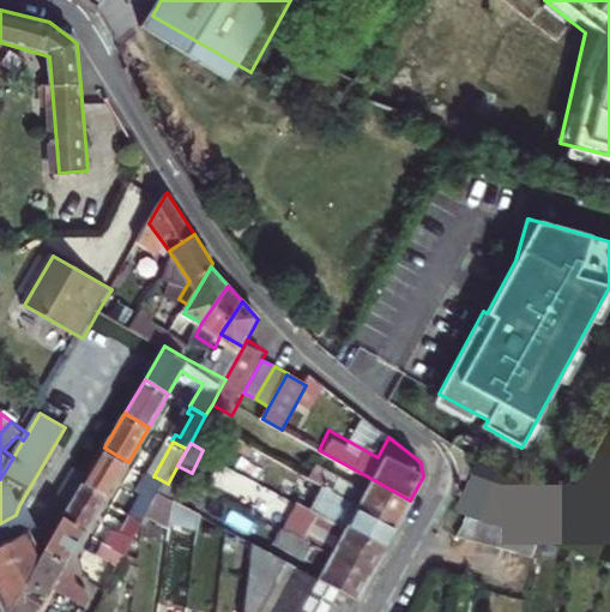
[(128,462),(104,448),(89,475),(84,484),(108,498),(128,462)]
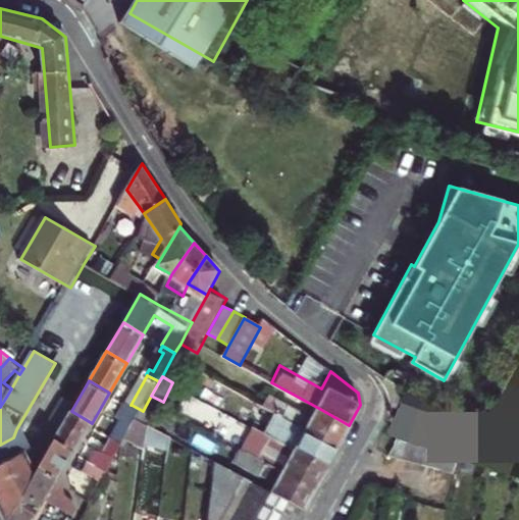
[(153,426),(163,402),(151,396),(143,411),(139,419),(153,426)]
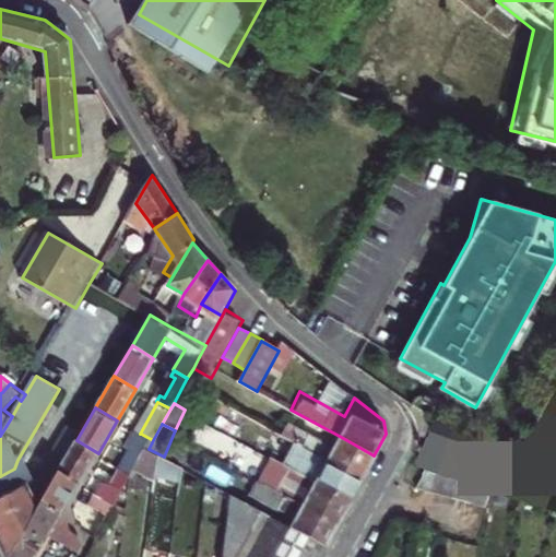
[(291,425),(284,435),(322,457),(332,462),(339,449),(291,425)]
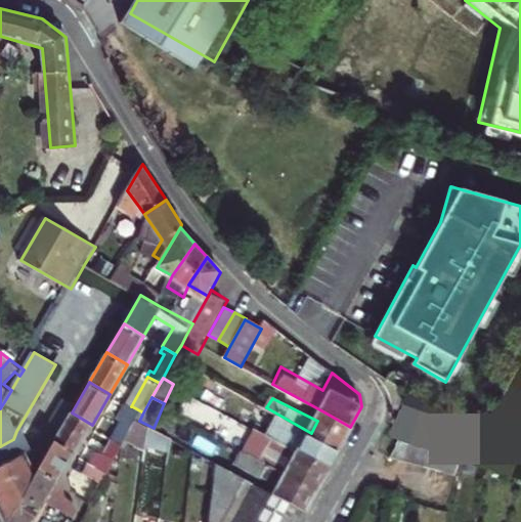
[(67,400),(59,412),(69,418),(72,412),(76,405),(67,400)]
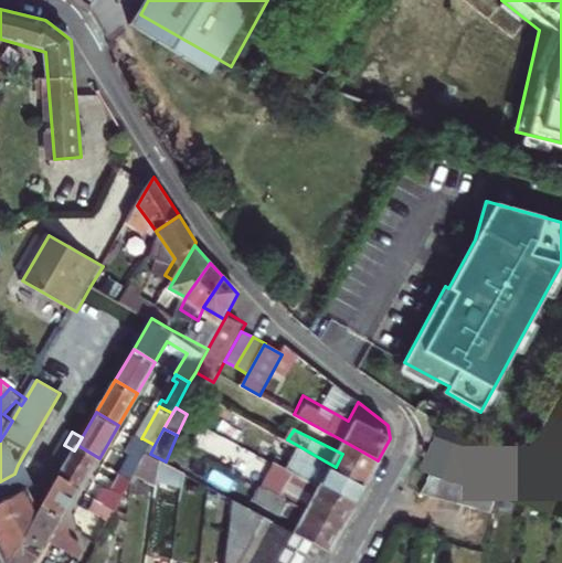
[(136,479),(150,454),(155,445),(142,438),(124,473),(136,479)]
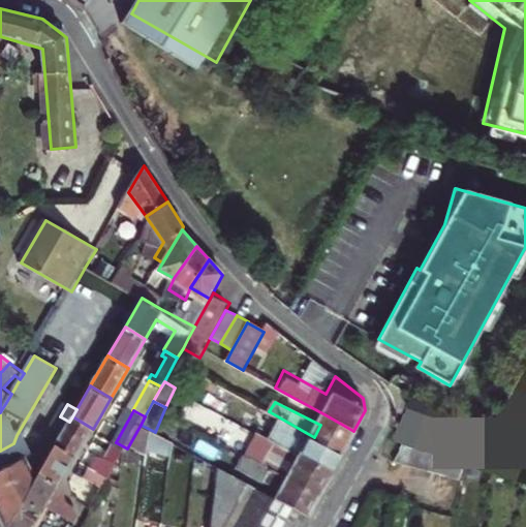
[(353,431),(325,414),(320,425),(314,437),(342,453),(353,431)]
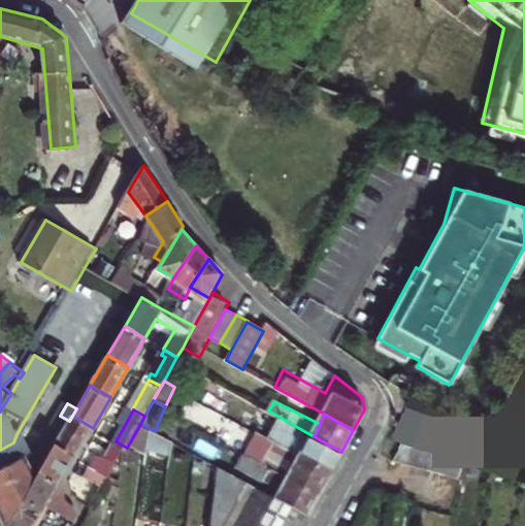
[(27,454),(0,468),(0,512),(6,525),(38,472),(56,444),(69,421),(60,416),(43,444),(27,454)]
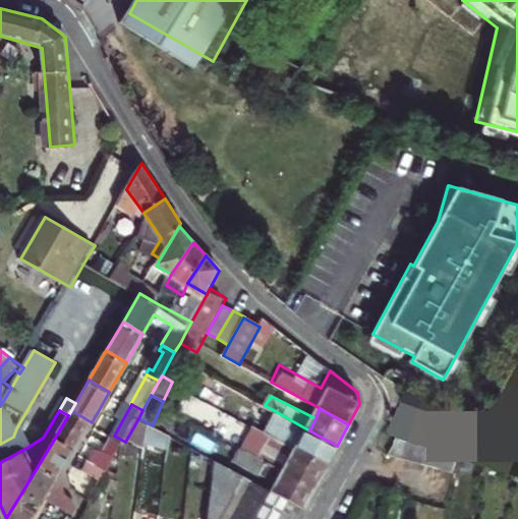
[(68,415),(55,438),(75,451),(92,422),(71,410),(68,415)]
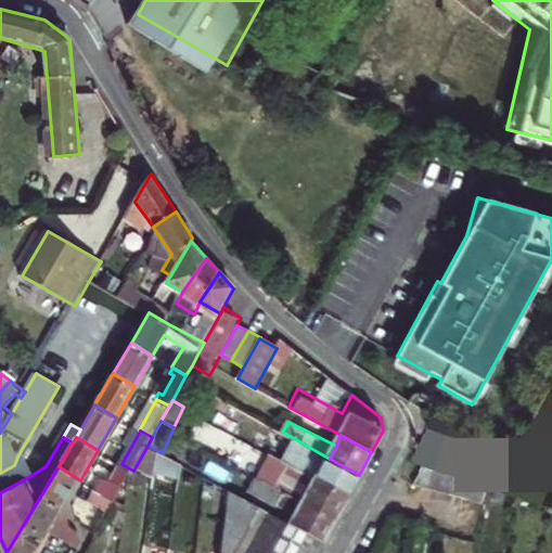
[(320,453),(308,474),(348,496),(359,475),(330,459),(320,453)]
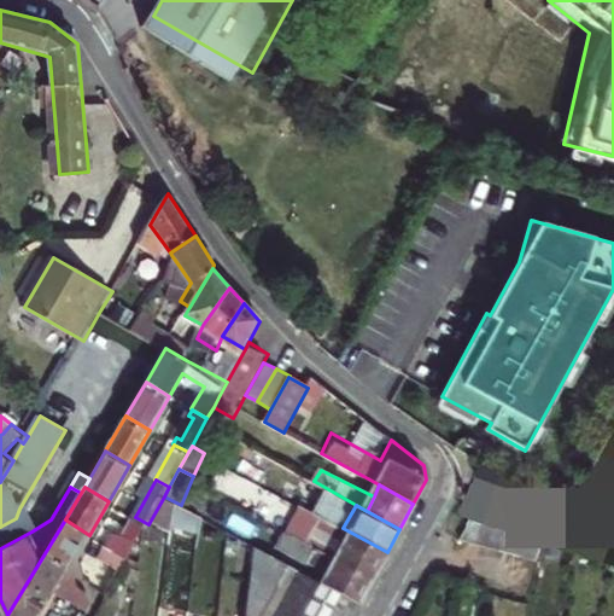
[(479,506),(461,538),(485,545),(495,511),(479,506)]
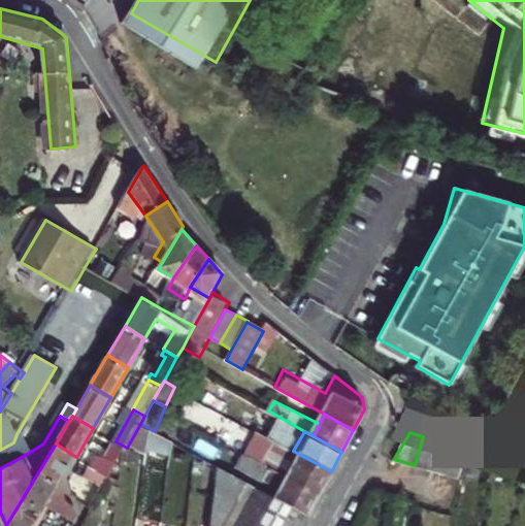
[(437,440),(423,436),(415,465),(430,470),(437,440)]
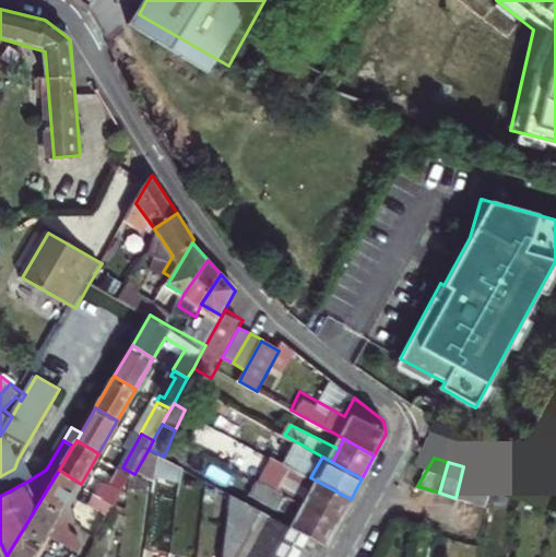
[(472,502),(481,471),(463,466),(456,498),(472,502)]
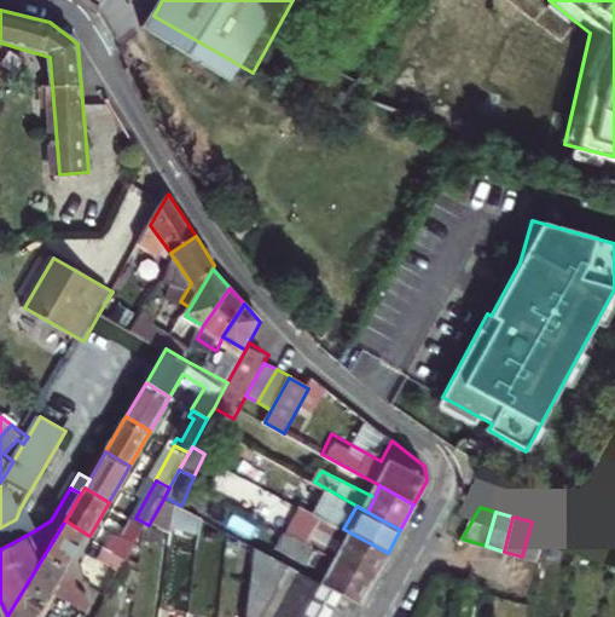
[(131,559),(149,525),(135,518),(125,537),(116,532),(108,546),(131,559)]
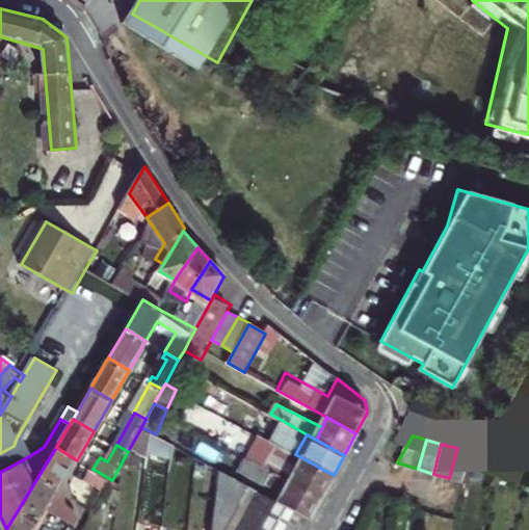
[(0,453),(0,472),(27,457),(23,453),(14,446),(0,453)]
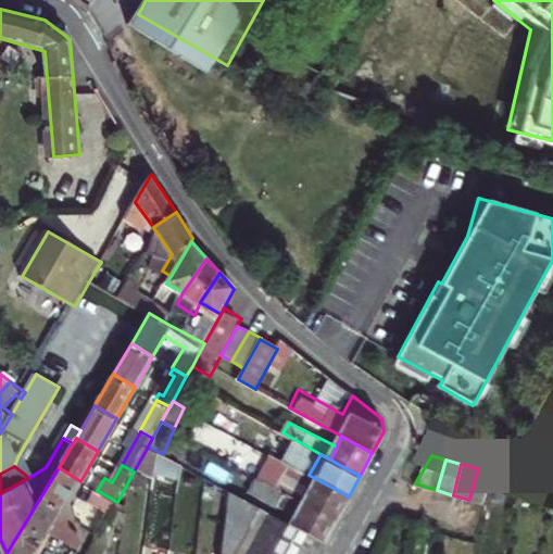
[(59,467),(40,498),(64,511),(80,481),(59,467)]
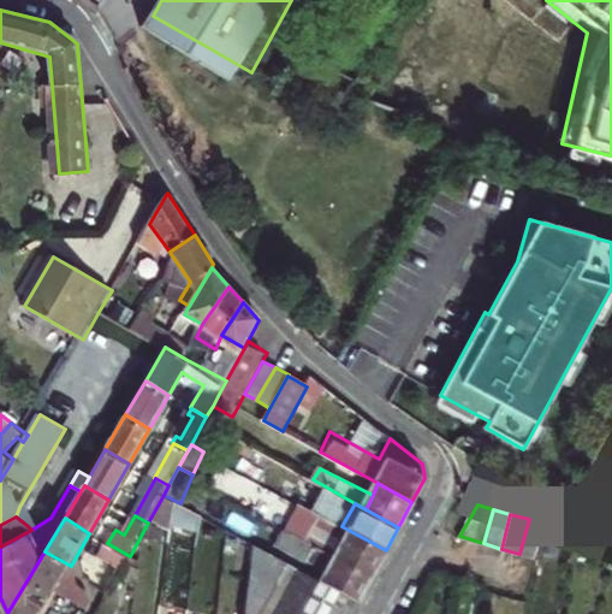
[(540,560),(550,525),(529,519),(520,554),(540,560)]
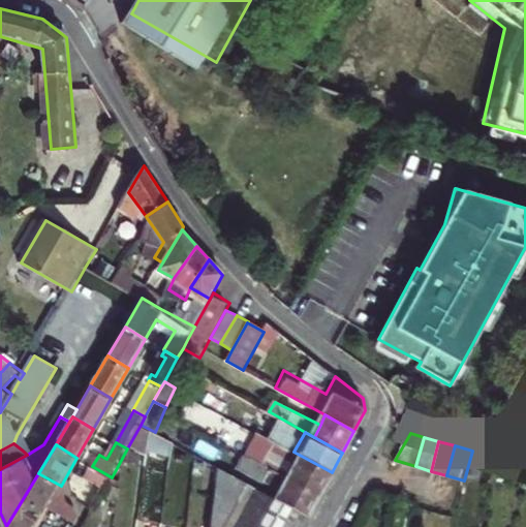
[(273,469),(276,462),(272,460),(275,454),(261,446),(254,458),(273,469)]
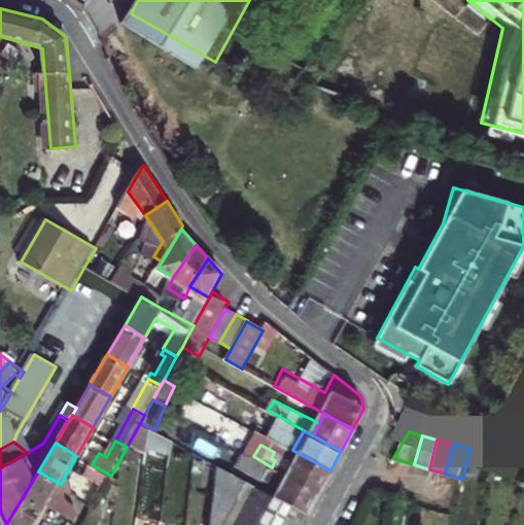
[(272,467),(289,477),(318,493),(330,470),(292,450),(283,445),(275,460),(272,467)]
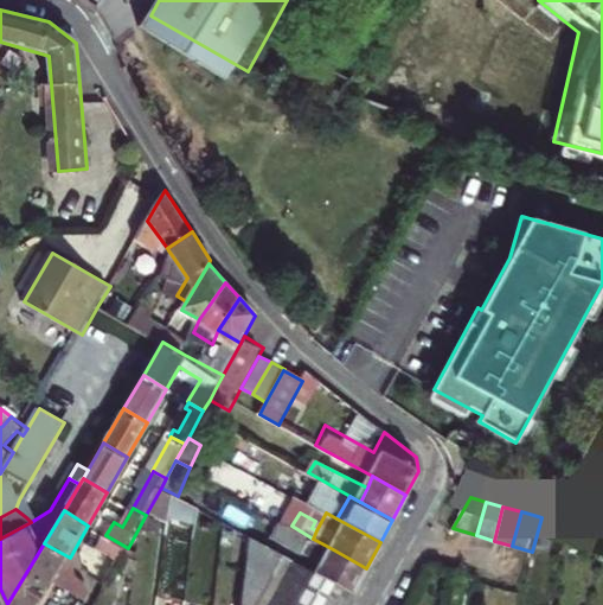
[(313,539),(292,526),(284,540),(307,552),(306,553),(326,564),(333,549),(313,539)]
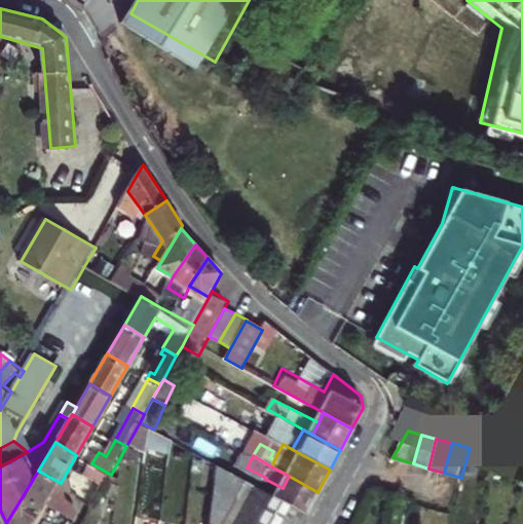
[(96,502),(111,475),(91,463),(76,492),(81,495),(80,496),(95,504),(96,502)]
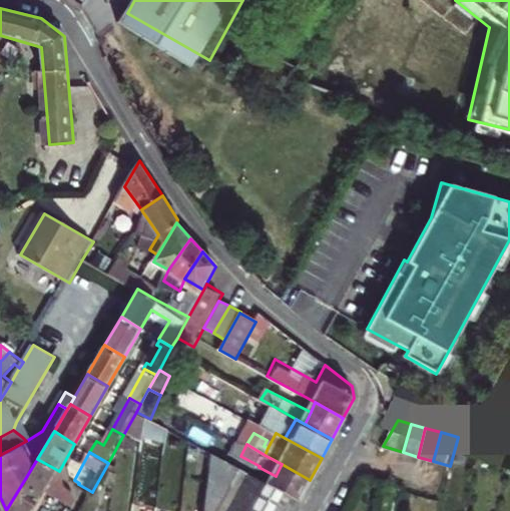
[(293,510),(299,500),(271,485),(215,455),(207,510),(293,510)]
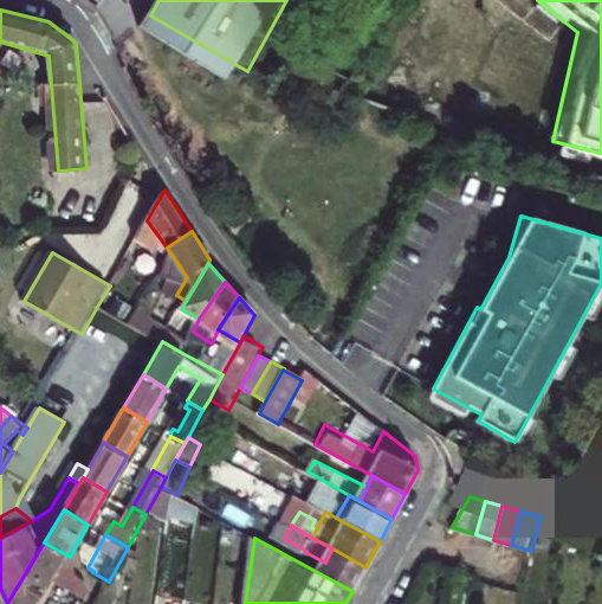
[(70,557),(44,543),(7,603),(40,603),(56,578),(65,583),(90,596),(94,589),(92,585),(88,580),(81,574),(79,563),(77,561),(70,557)]
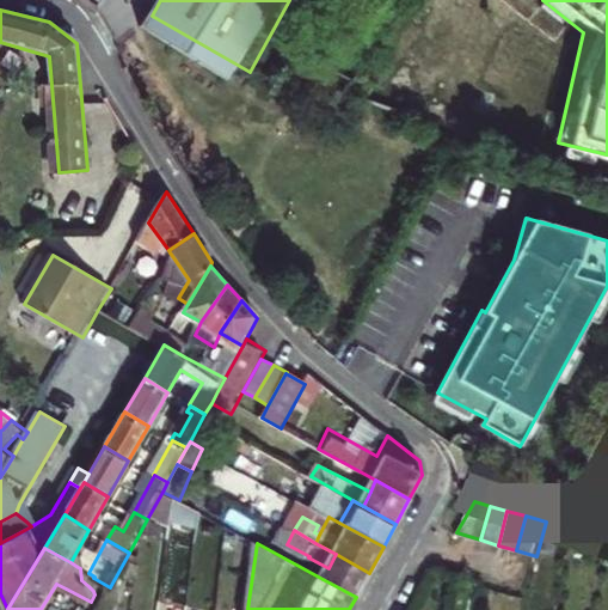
[(369,573),(336,554),(329,568),(323,579),(356,597),(369,573)]
